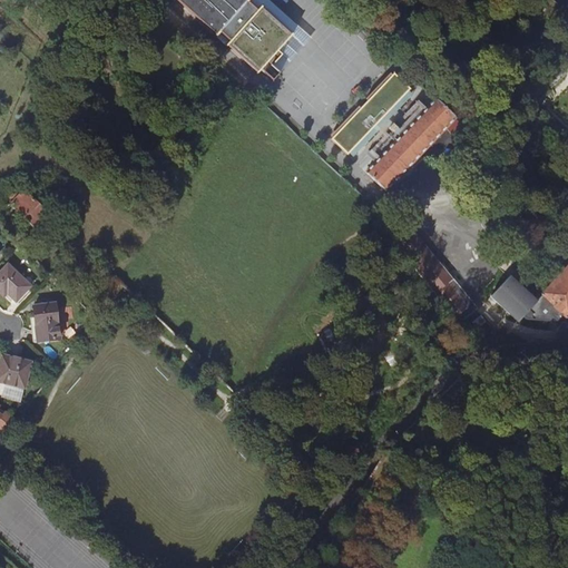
[(177,0),(218,36),(221,32),(231,41),(227,45),(258,72),(263,69),(274,79),(282,71),(274,65),(284,54),(280,50),(293,35),(262,6),(260,9),(250,0),(177,0)]
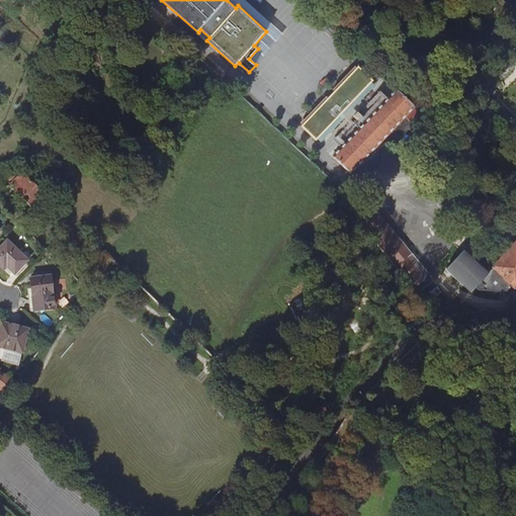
[(227,0),(236,8),(238,5),(266,31),(254,46),(258,49),(249,59),(256,65),(282,35),(243,0),(227,0)]
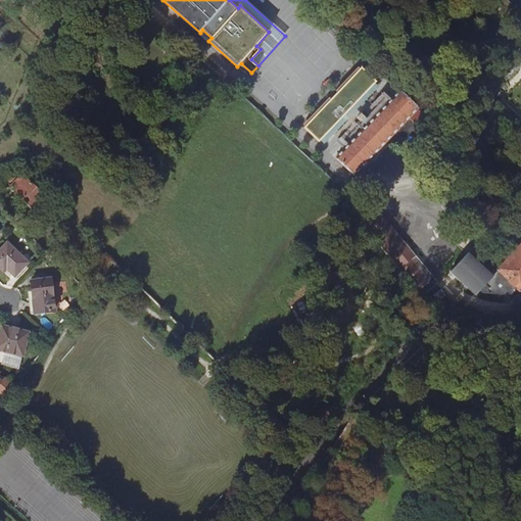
[(211,38),(202,30),(200,33),(208,41),(211,38)]
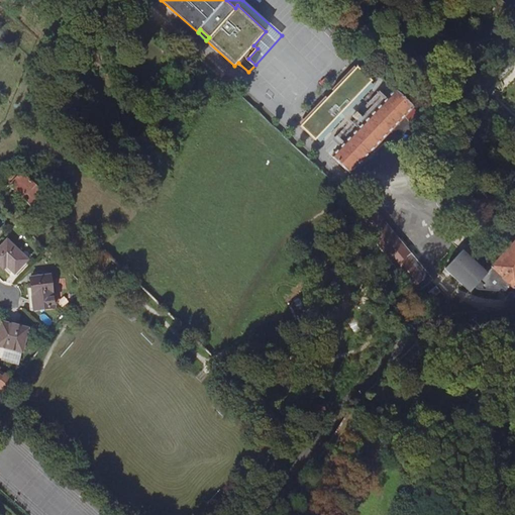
[(97,39),(105,70),(109,70),(100,38),(97,39)]
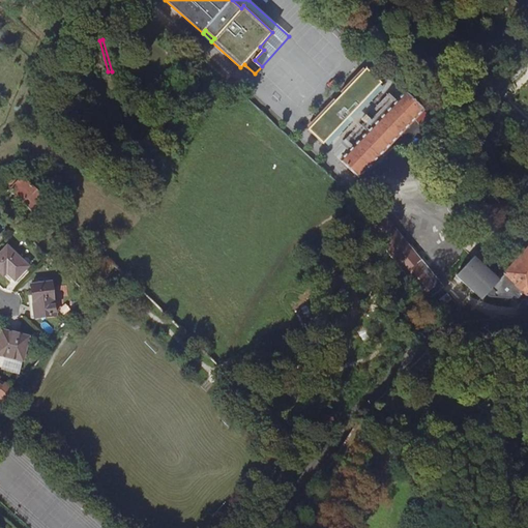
[(360,176),(417,117),(426,109),(407,91),(342,158),(360,176)]
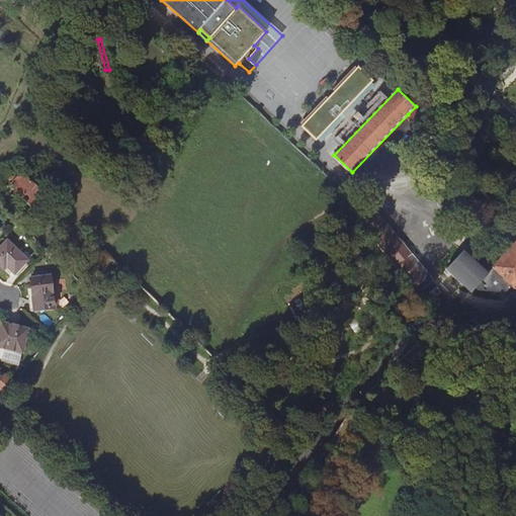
[(195,98),(200,98),(200,90),(185,90),(185,98),(195,98)]
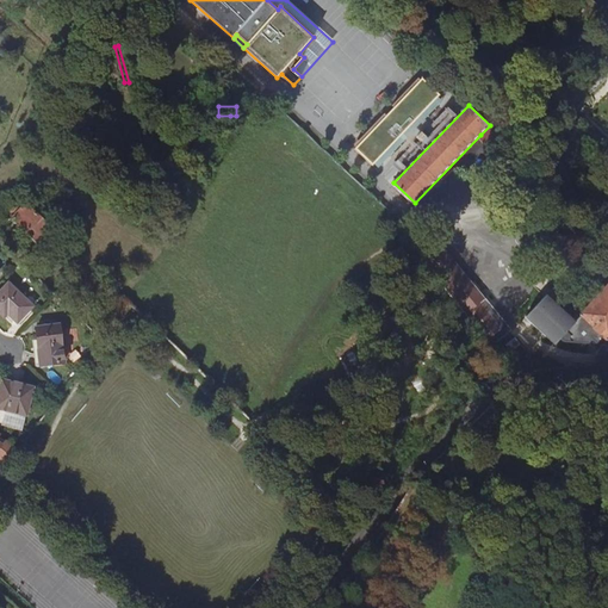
[(501,136),(490,125),(481,135),(490,148),(501,136)]
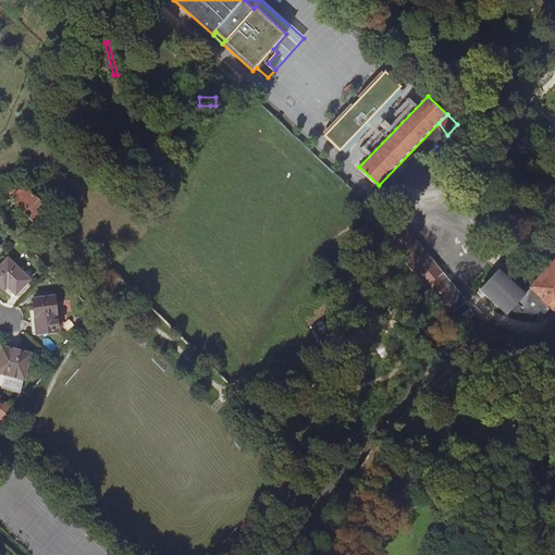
[(541,156),(543,167),(551,165),(549,153),(541,156)]
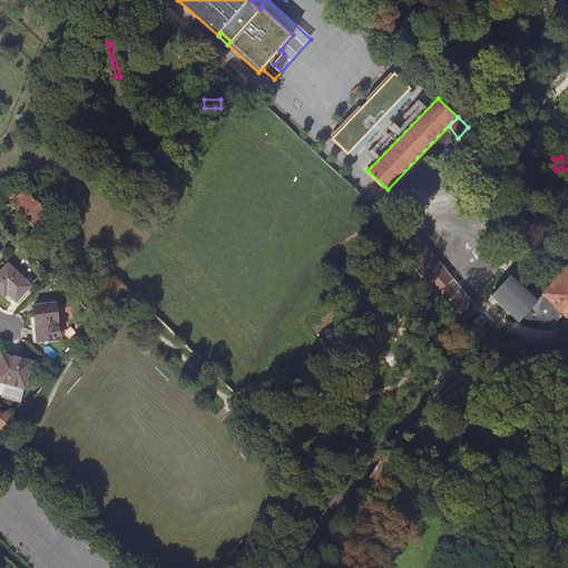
[(10,206),(12,204),(26,189),(19,183),(18,184),(16,186),(3,199),(10,206)]
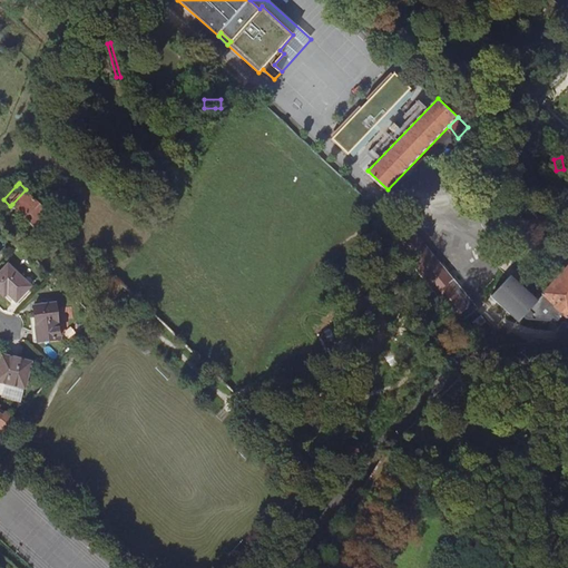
[(12,204),(41,232),(42,231),(55,217),(26,189),(12,204)]
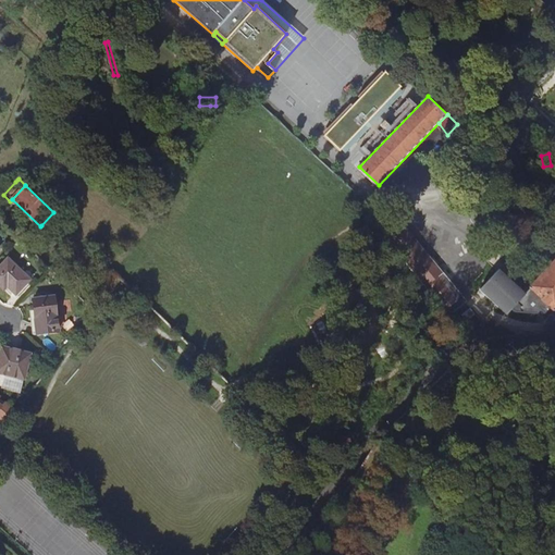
[(29,238),(40,226),(12,199),(10,201),(1,211),(29,238)]
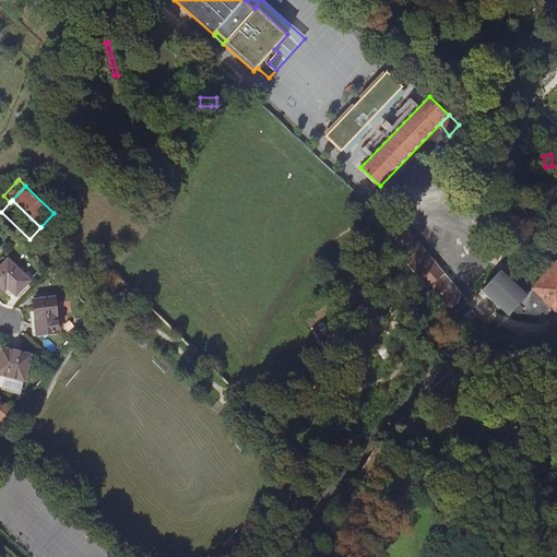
[(386,233),(428,286),(448,310),(460,299),(441,276),(446,272),(403,220),(395,225),(386,233)]
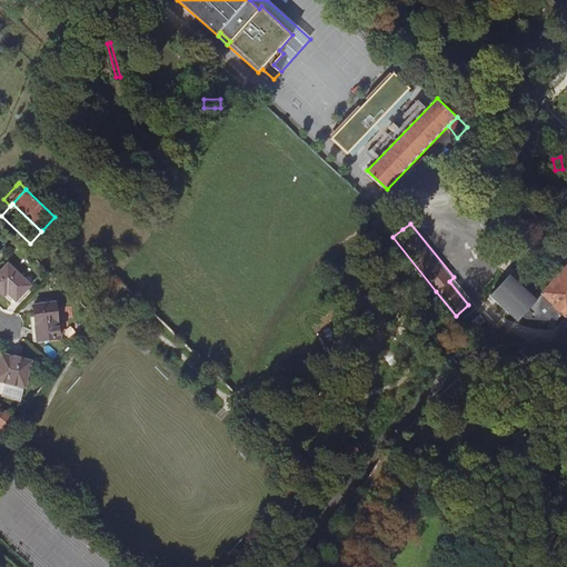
[(0,272),(0,288),(6,294),(9,290),(18,298),(32,284),(10,262),(0,272)]
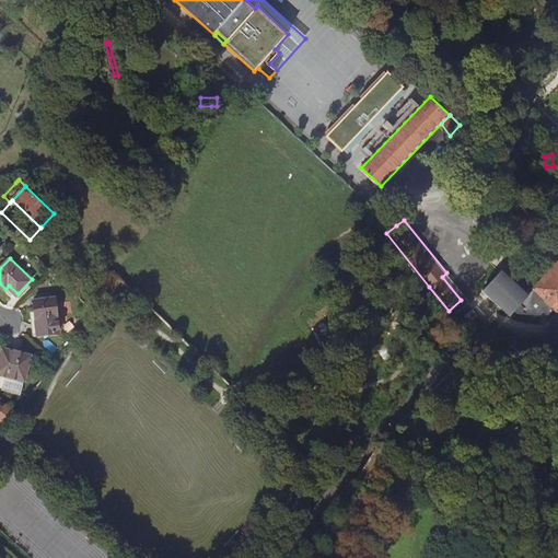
[(557,260),(535,286),(533,289),(529,294),(526,292),(502,270),(484,290),(513,312),(515,309),(520,312),(527,313),(542,314),(545,311),(548,314),(550,312),(549,311),(553,306),(554,309),(557,311),(557,260)]
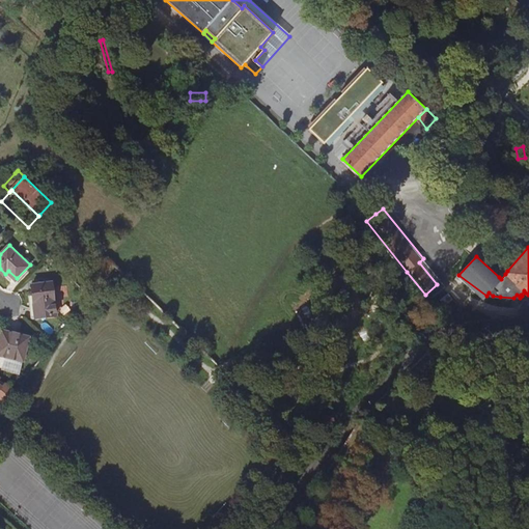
[(102,280),(115,265),(107,258),(94,275),(102,280)]
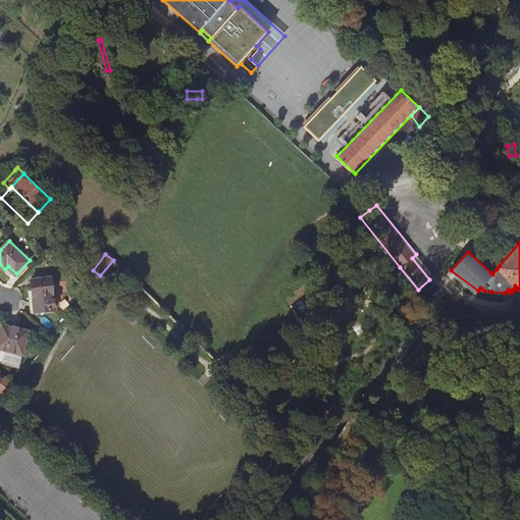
[(37,311),(56,309),(52,276),(33,279),(37,311)]
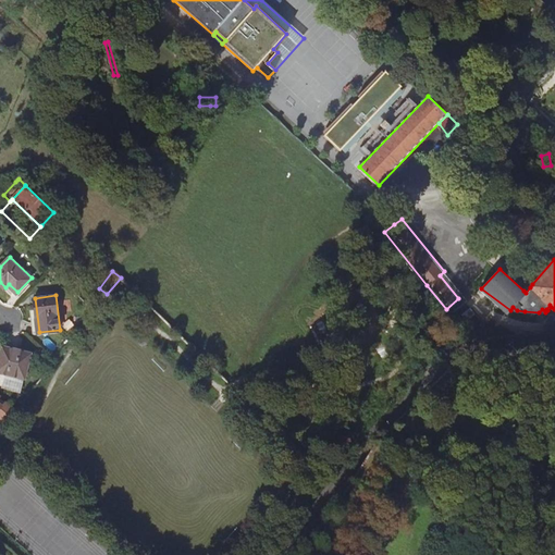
[(535,333),(545,332),(544,323),(491,321),(491,335),(535,333)]
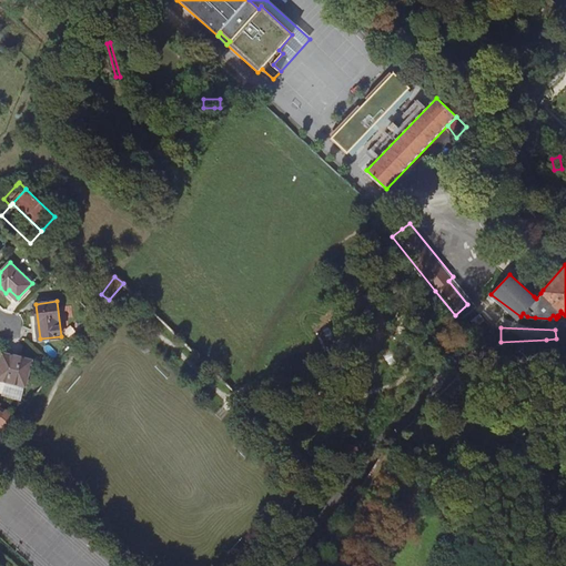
[(0,385),(24,392),(27,385),(32,360),(3,353),(0,367),(0,385)]
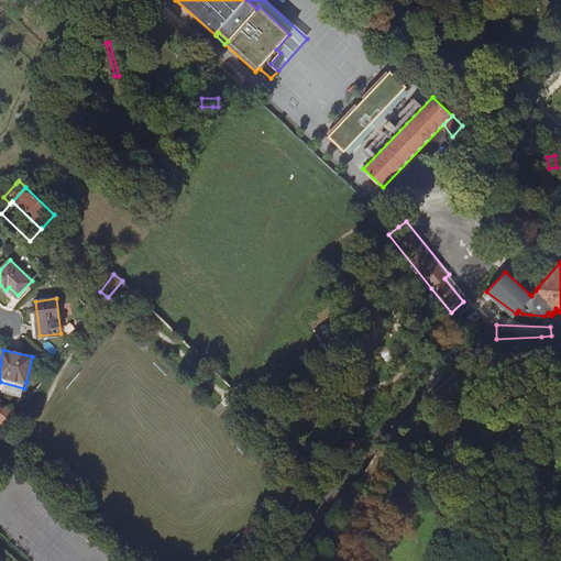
[(0,420),(6,425),(12,416),(0,407),(0,400),(1,399),(0,398),(0,420)]
